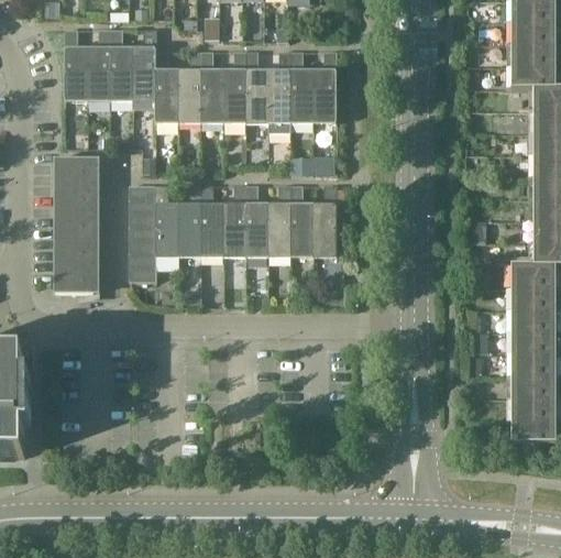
[(556,22),(556,0),(510,0),(510,22),(556,22)]
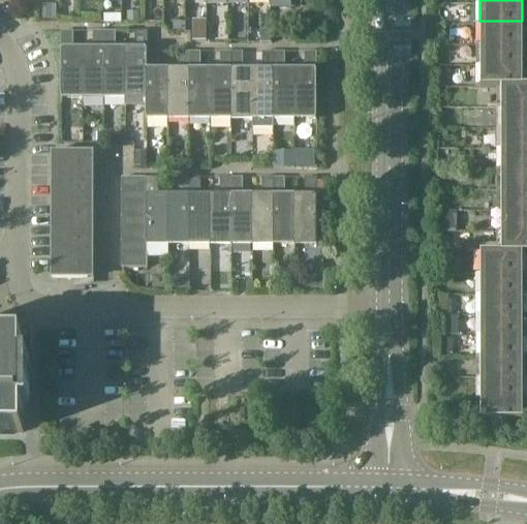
[(55,1),(40,1),(40,16),(55,16),(55,1)]
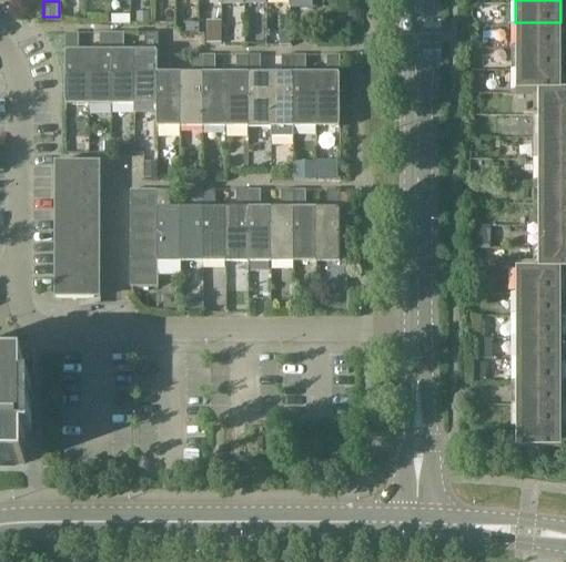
[(148,8),(135,8),(135,18),(148,18),(148,8)]
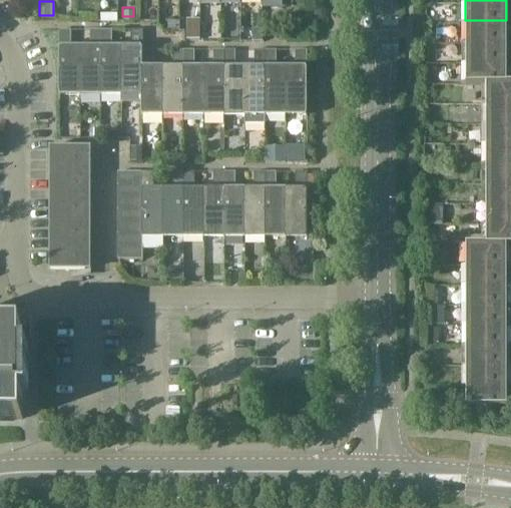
[(198,16),(185,16),(185,36),(198,36),(198,16)]
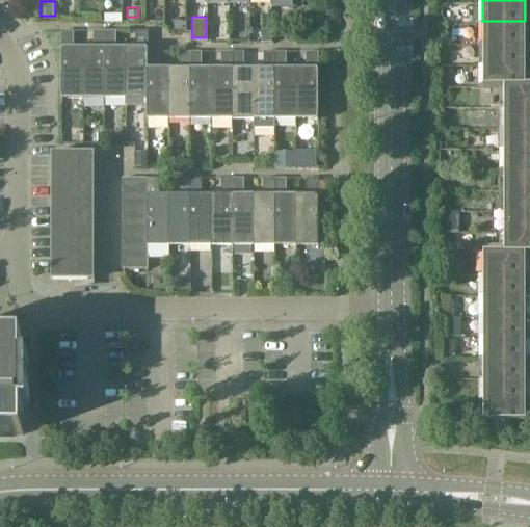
[(525,42),(525,21),(482,21),(482,42),(525,42)]
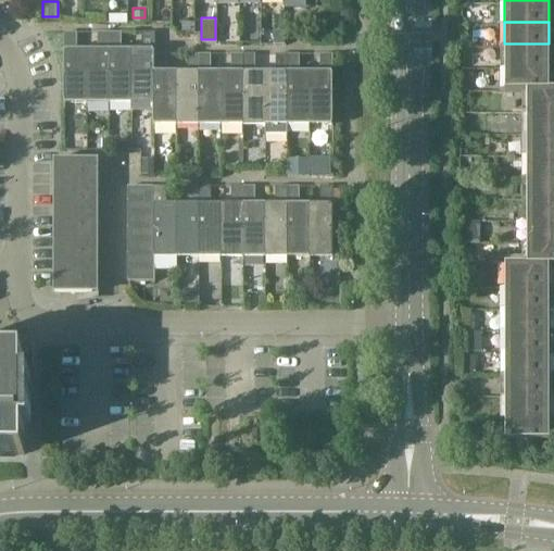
[(86,98),(86,58),(86,50),(75,50),(75,29),(63,29),(63,98),(86,98)]
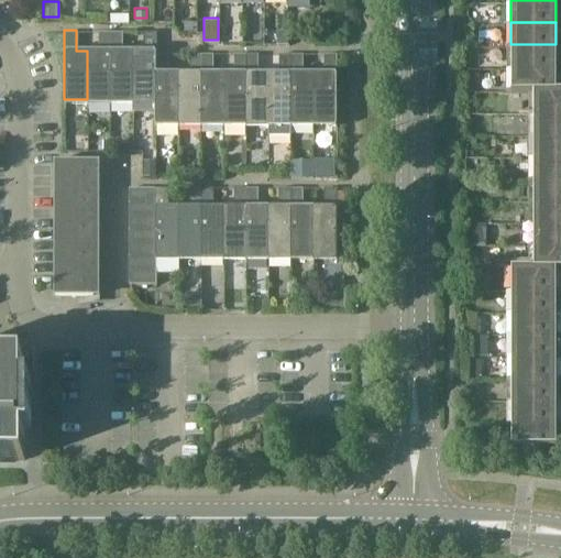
[(109,99),(109,30),(97,30),(97,51),(87,51),(87,58),(87,99),(109,99)]
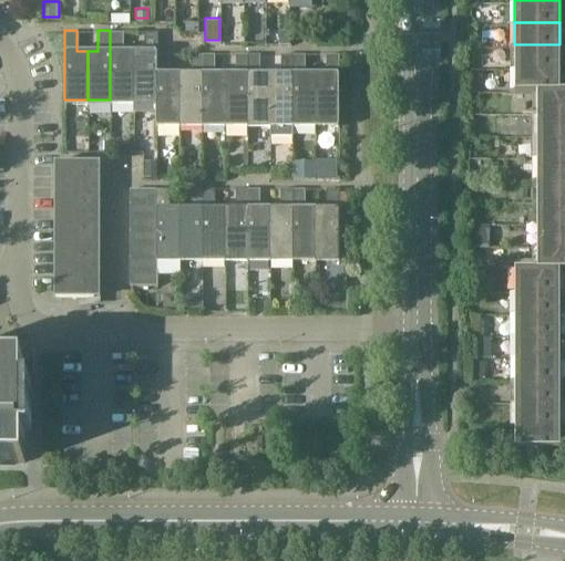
[(132,100),(132,58),(132,51),(122,51),(122,30),(110,30),(110,100),(132,100)]
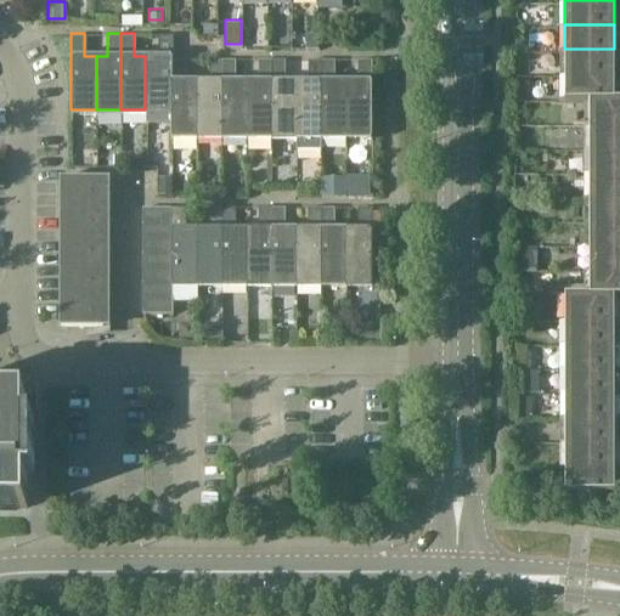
[(172,57),(173,57),(173,33),(157,33),(157,56),(145,56),(145,63),(145,109),(145,119),(170,119),(170,109),(172,109),(172,57)]
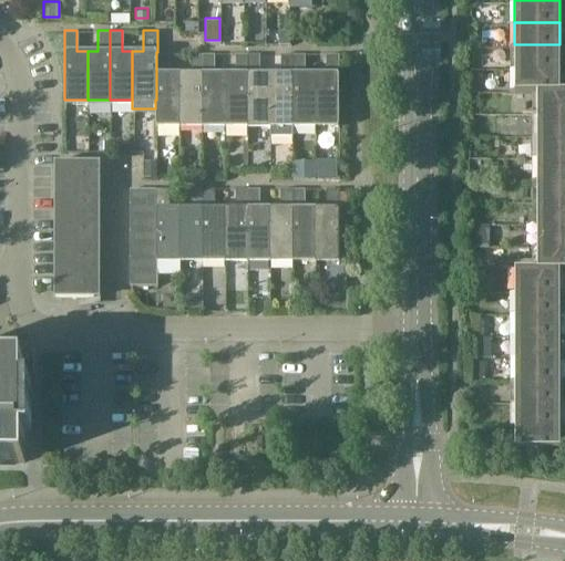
[(560,66),(560,44),(514,44),(514,68),(560,66)]
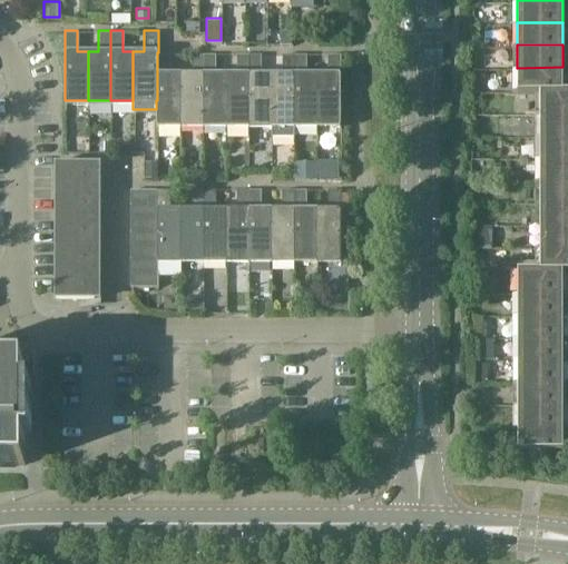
[(203,124),(203,51),(191,51),(191,72),(180,72),(180,81),(180,124),(203,124)]
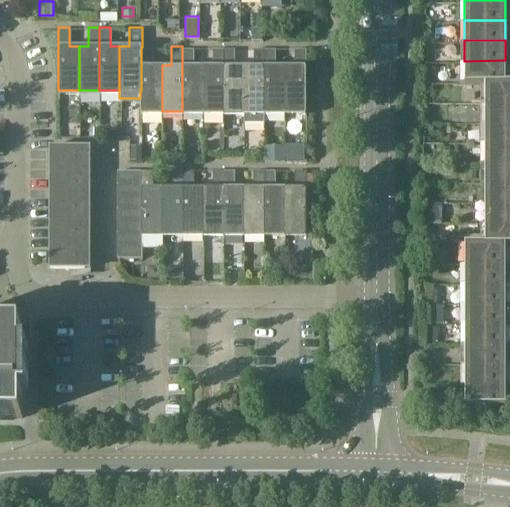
[(202,111),(202,73),(202,65),(193,65),(193,46),(182,46),(182,111),(202,111)]
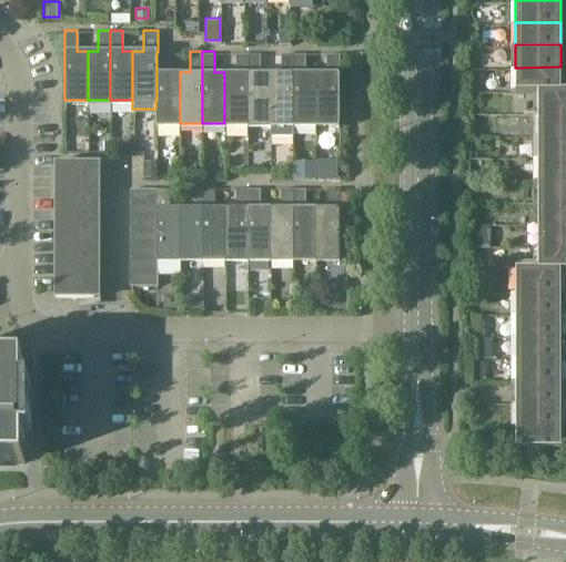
[(180,123),(180,81),(180,72),(169,72),(169,52),(158,52),(157,52),(157,100),(155,100),(155,109),(155,123),(180,123)]
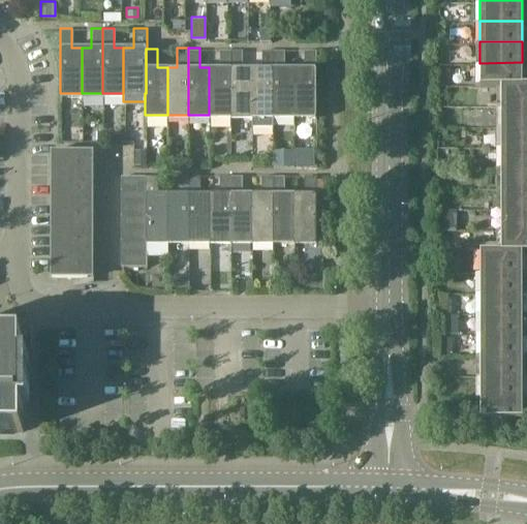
[(230,115),(230,49),(219,49),(218,67),(209,67),(209,75),(209,115),(230,115)]
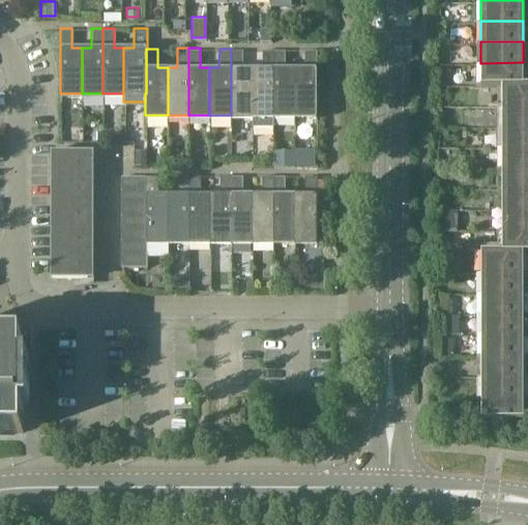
[(252,115),(252,76),(252,67),(242,67),(241,49),(231,49),(231,115),(252,115)]
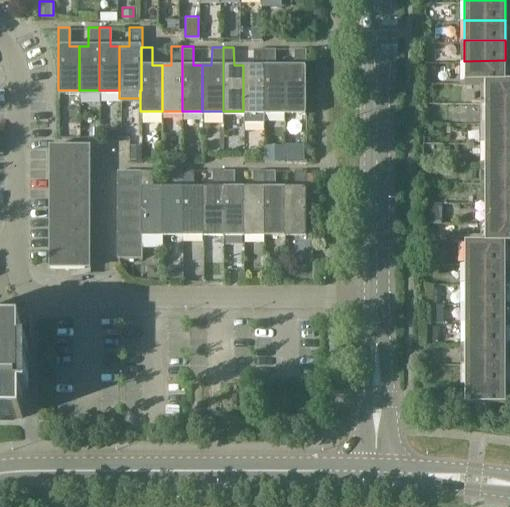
[(264,111),(264,47),(253,47),(253,65),(243,65),(243,73),(243,111),(243,120),(264,120),(264,111)]
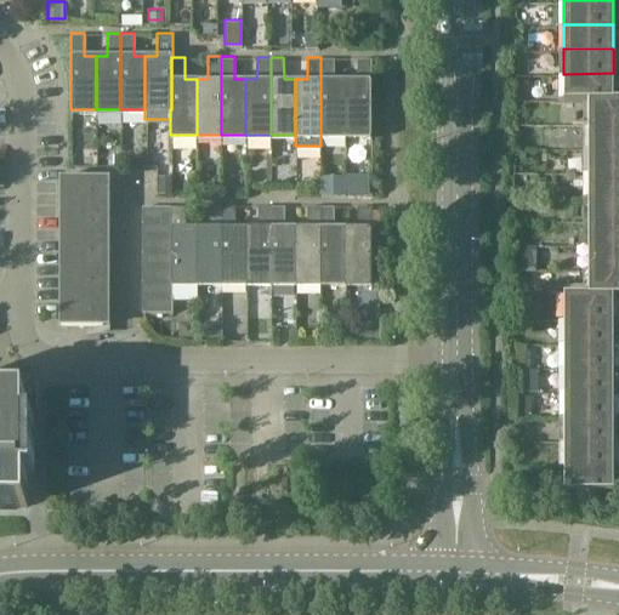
[(345,135),(345,87),(345,79),(333,79),(333,57),(321,57),(321,135),(345,135)]
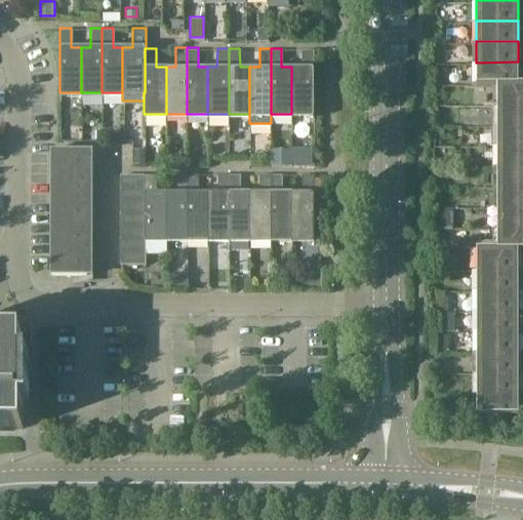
[(313,114),(313,48),(300,48),(300,67),(291,67),(291,74),(291,114),(313,114)]
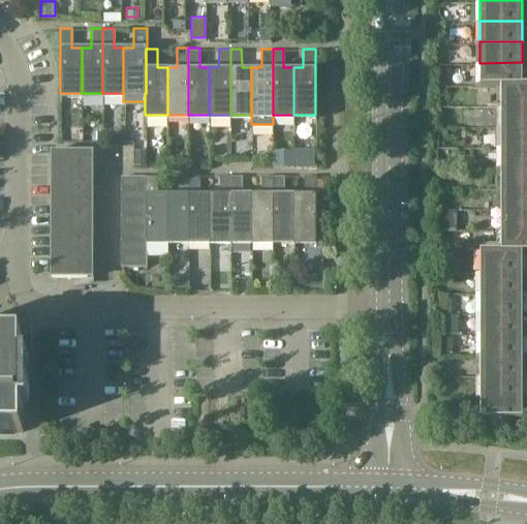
[(522,84),(522,62),(479,63),(479,85),(500,85),(500,84),(522,84)]
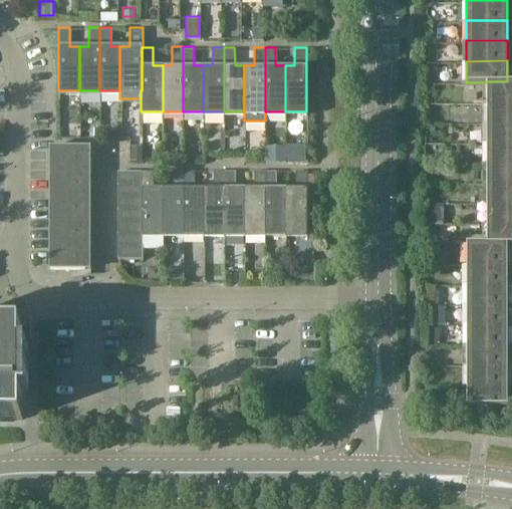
[(511,80),(507,81),(486,81),(486,82),(486,101),(511,100),(511,80)]
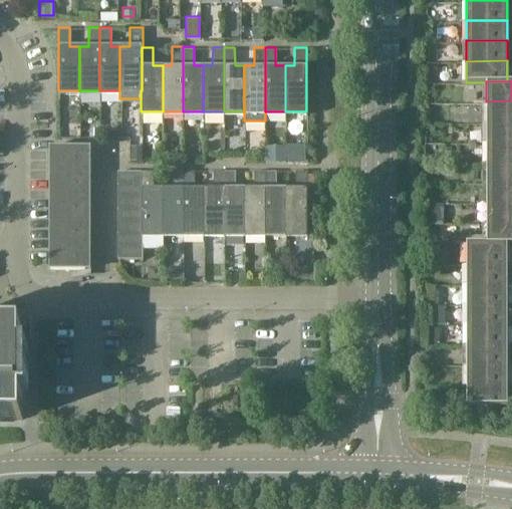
[(511,120),(511,100),(486,101),(486,121),(511,120)]
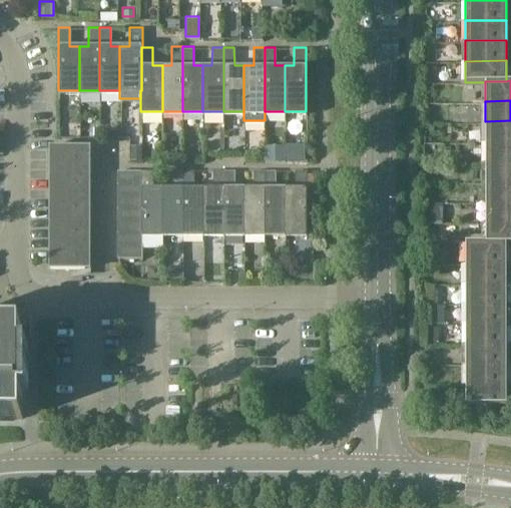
[(510,140),(510,120),(485,121),(485,141),(510,140)]
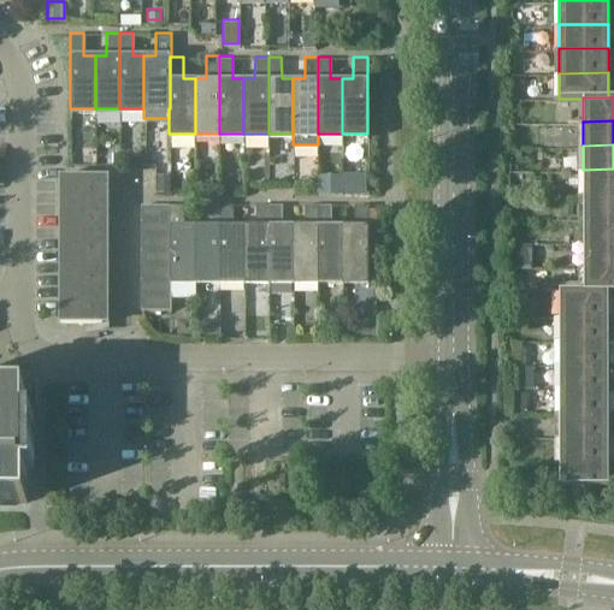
[(118,152),(106,152),(106,161),(118,161),(118,152)]
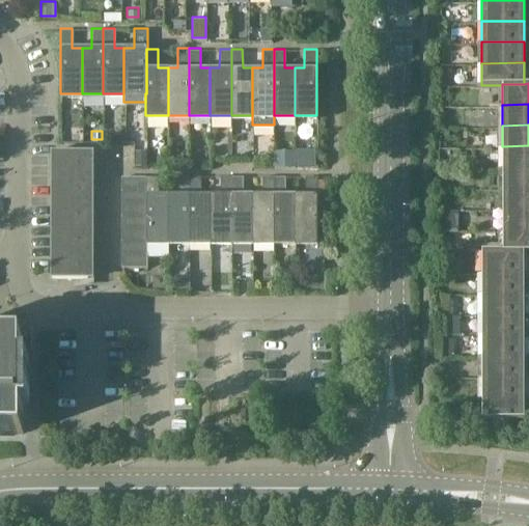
[(528,166),(528,145),(502,146),(503,167),(528,166)]
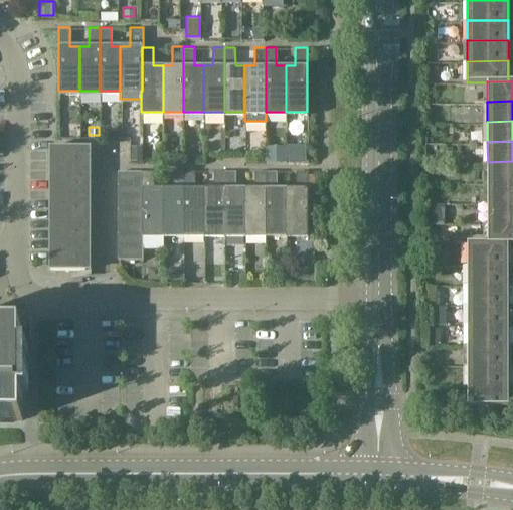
[(84,269),(84,144),(53,144),(53,269),(84,269)]
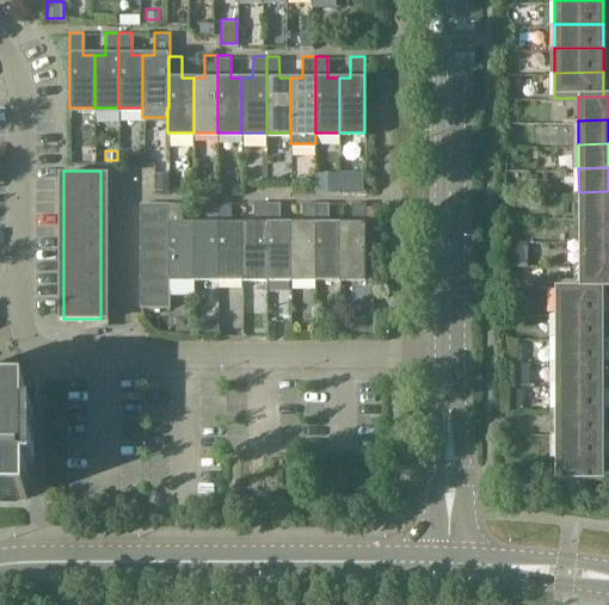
[(168,171),(154,171),(154,187),(168,187),(168,171)]
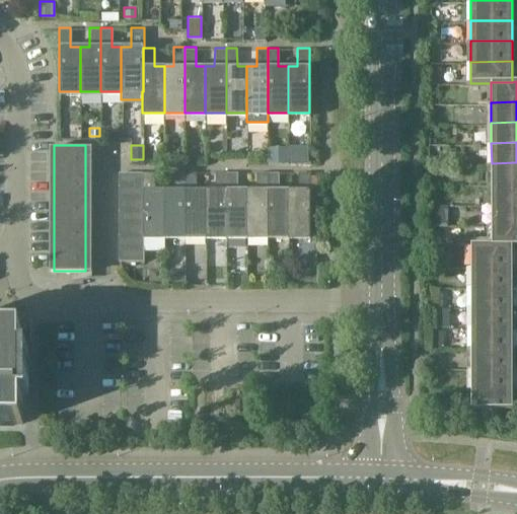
[(287,145),(267,145),(268,161),(288,161),(287,145)]
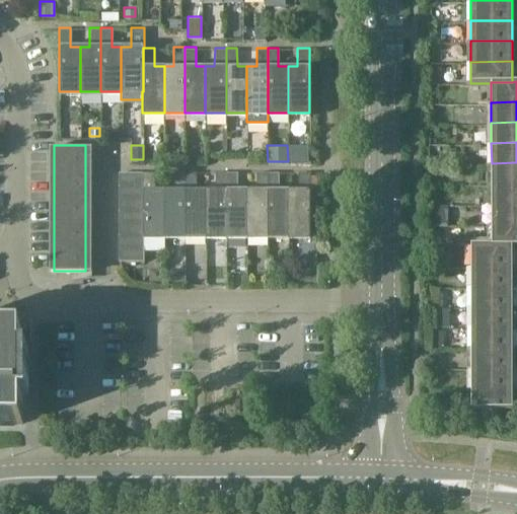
[(516,182),(516,162),(492,163),(492,184),(516,182)]
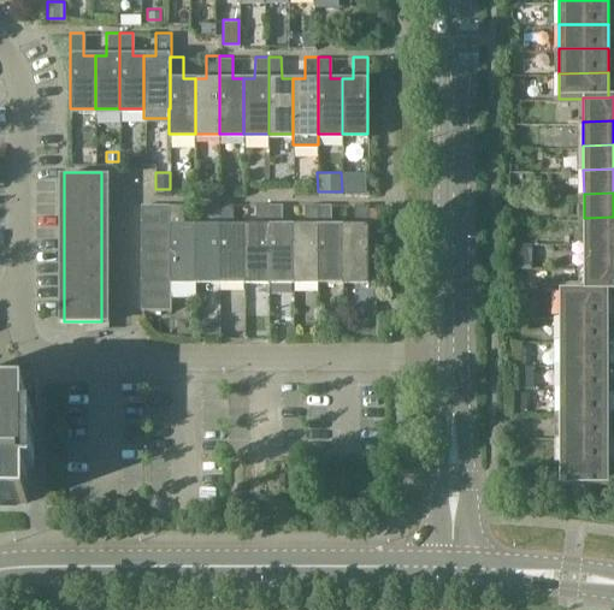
[(170,202),(140,203),(140,218),(170,218),(170,202)]
